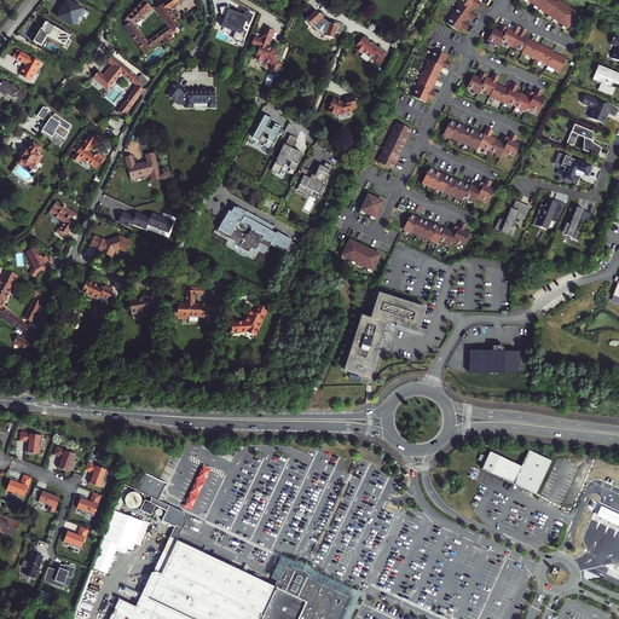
[(76,5),(68,0),(63,0),(61,4),(64,5),(62,10),(61,9),(57,17),(73,25),(79,15),(81,16),(84,10),(76,5)]
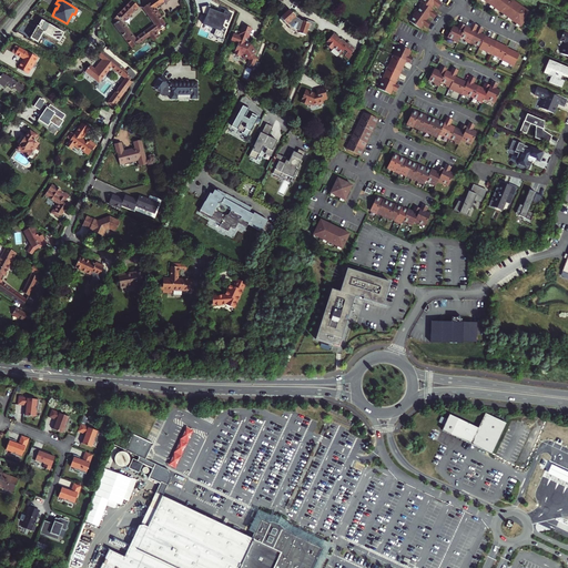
[(125,39),(131,33),(123,23),(138,8),(132,0),(114,19),(117,22),(114,24),(125,39)]
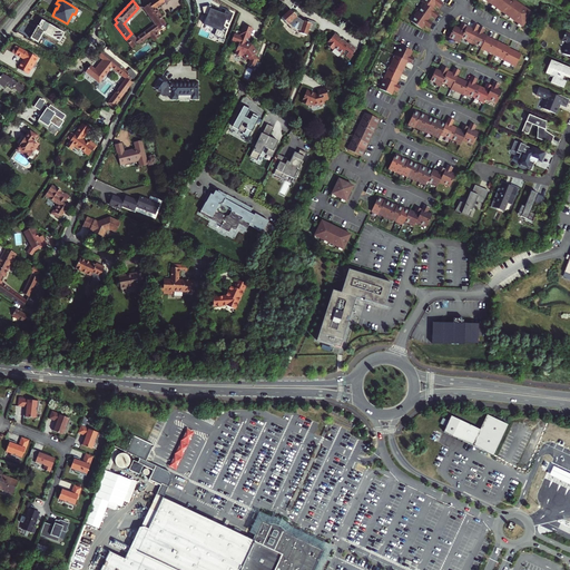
[(164,0),(154,0),(150,3),(153,8),(155,9),(165,0),(164,0)]
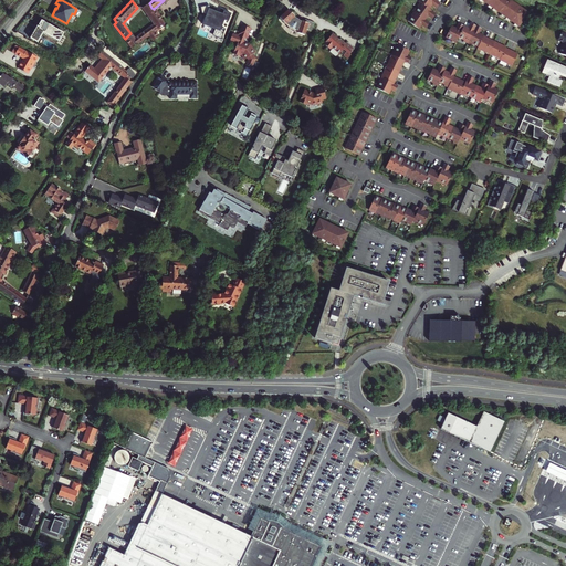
[(440,3),(436,0),(419,0),(419,1),(420,2),(430,9),(432,6),(433,3),(438,7),(440,3)]
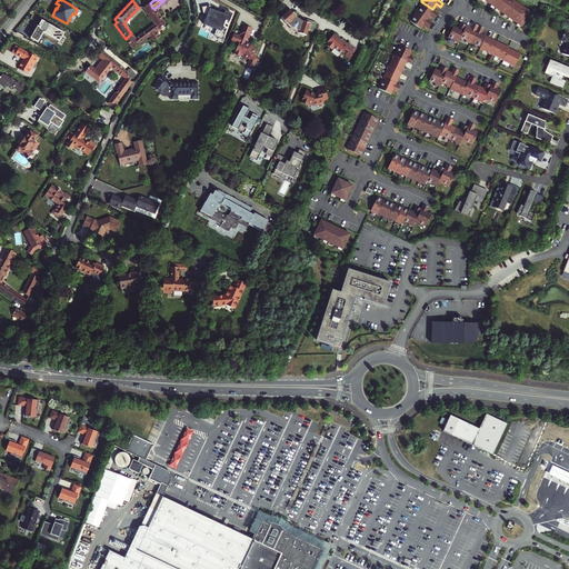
[(483,0),(487,2),(488,2),(490,5),(500,12),(500,11),(503,13),(513,21),(516,22),(516,23),(521,27),(531,13),(512,0),(483,0)]
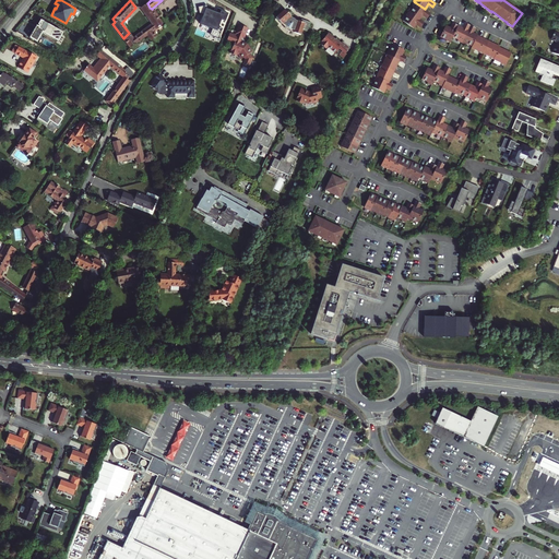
[(425,9),(415,2),(413,6),(414,7),(409,12),(420,20),(424,14),(428,18),(431,13),(425,9)]
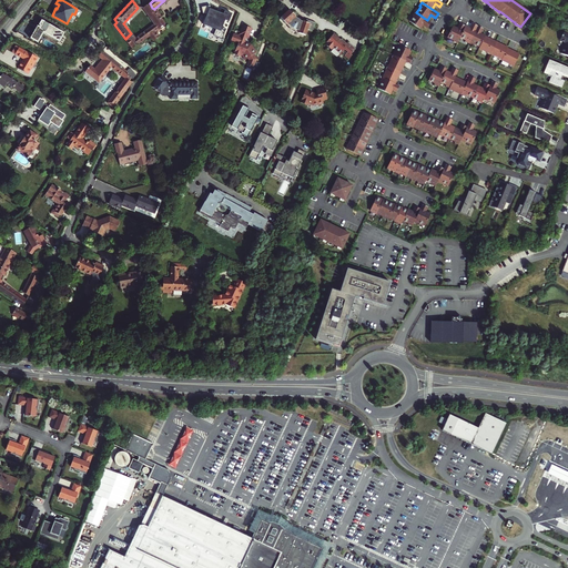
[(150,10),(152,8),(150,3),(143,8),(149,16),(152,13),(150,10)]
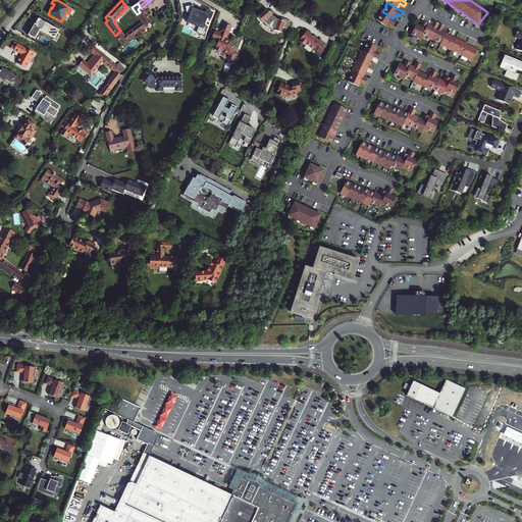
[(143,22),(134,29),(137,34),(142,41),(143,42),(151,37),(144,28),(152,22),(146,14),(147,12),(145,10),(144,11),(142,10),(140,12),(137,14),(143,22)]
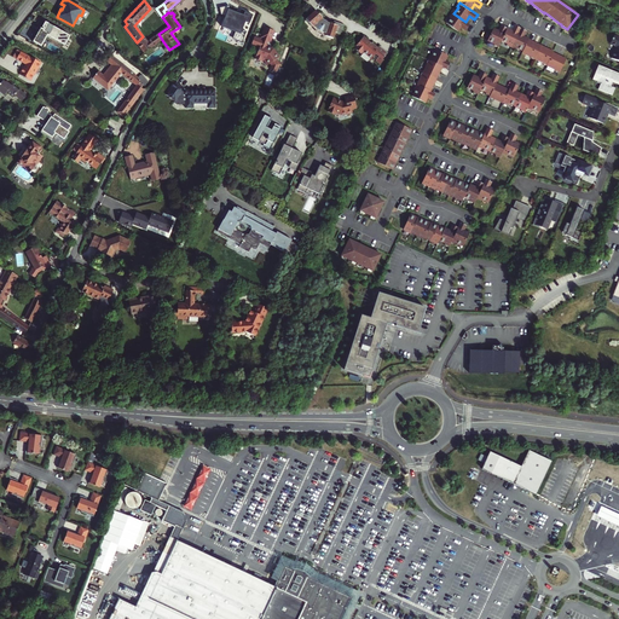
[(466,22),(453,13),(452,12),(450,16),(451,17),(446,23),(458,32),(462,27),(463,25),(467,29),(470,24),(466,22)]
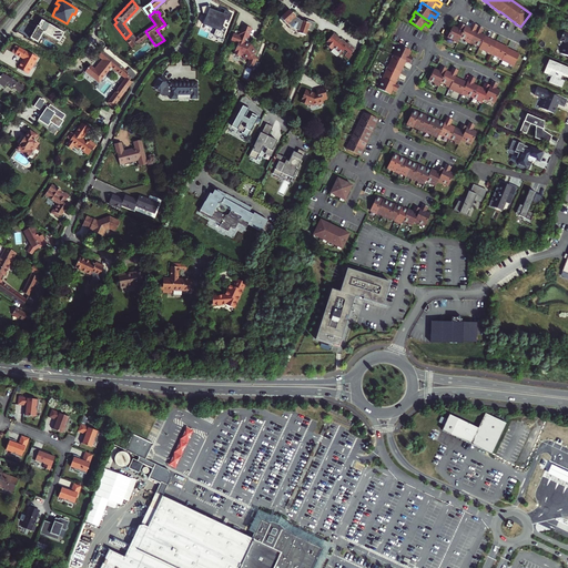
[(293,12),(283,21),(290,28),(292,27),(294,29),(292,31),(293,33),(294,34),(296,34),(296,33),(297,31),(301,32),(301,34),(306,37),(308,30),(313,31),(316,23),(307,20),(307,23),(305,22),(304,23),(303,22),(302,21),(301,21),(300,21),(298,20),(300,19),(293,12)]
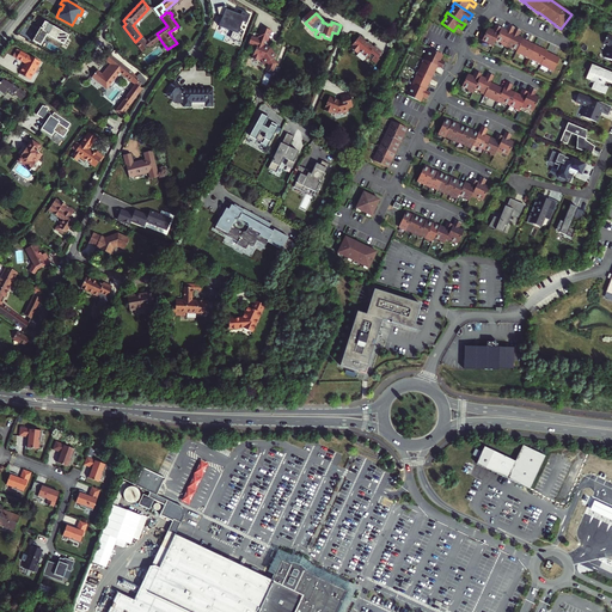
[(67,35),(44,22),(42,26),(43,28),(38,35),(36,32),(32,38),(41,43),(46,35),(62,44),(67,35)]
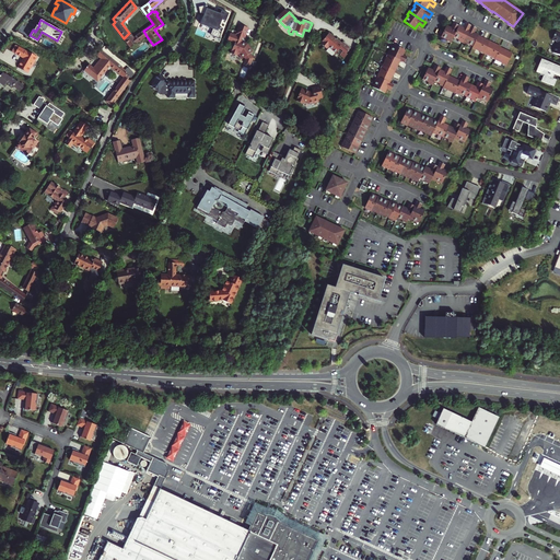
[(233,43),(230,53),(235,55),(236,53),(240,54),(241,53),(244,59),(243,62),(247,65),(251,59),(247,54),(249,53),(245,45),(240,43),(242,36),(243,37),(247,27),(240,24),(235,34),(237,34),(236,36),(229,33),(226,39),(233,43)]
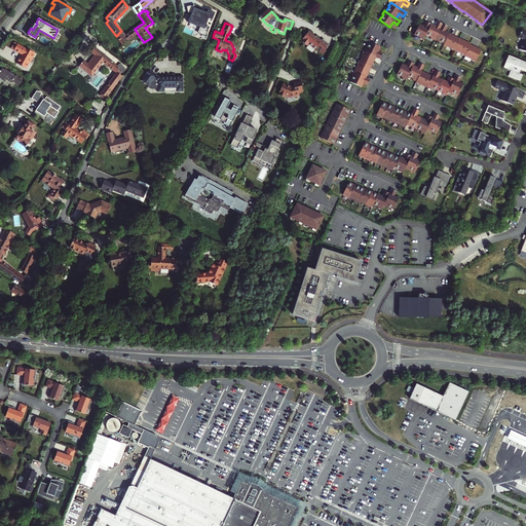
[(425,35),(430,24),(427,23),(425,27),(419,24),(414,35),(419,37),(419,38),(423,40),(425,35)]
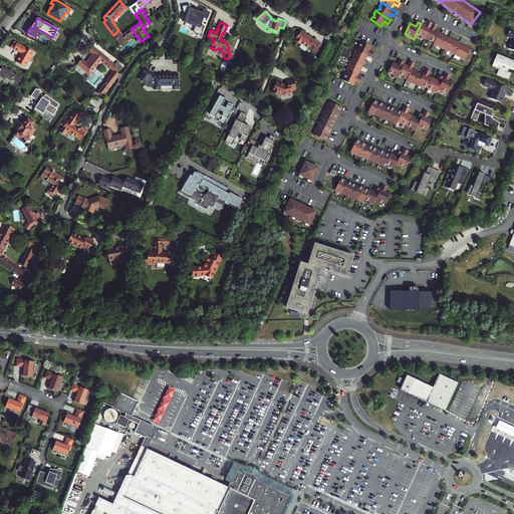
[(425,39),(433,23),(429,22),(427,26),(421,23),(416,34),(421,36),(421,37),(425,39)]
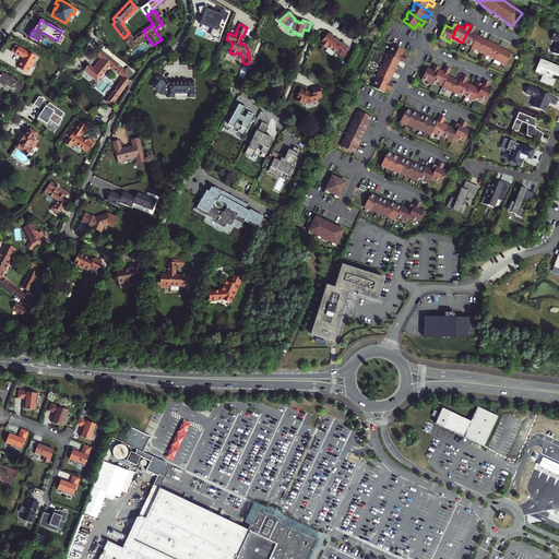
[(466,44),(472,47),(477,35),(478,35),(472,32),(474,27),(471,25),(462,43),(466,45),(466,44)]
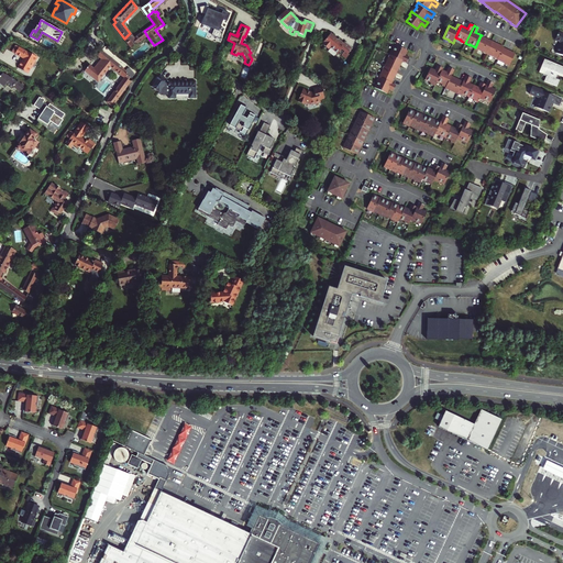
[(343,53),(348,56),(351,52),(355,45),(346,40),(344,42),(340,40),(338,40),(334,37),(335,36),(330,32),(326,35),(328,37),(324,42),(326,43),(324,44),(326,45),(326,48),(331,47),(331,46),(339,52),(341,51),(344,53),(343,53)]
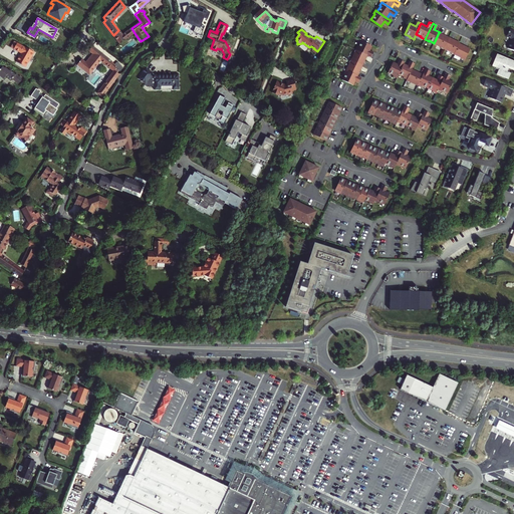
[(122,35),(118,30),(113,35),(119,43),(132,35),(129,30),(122,35)]
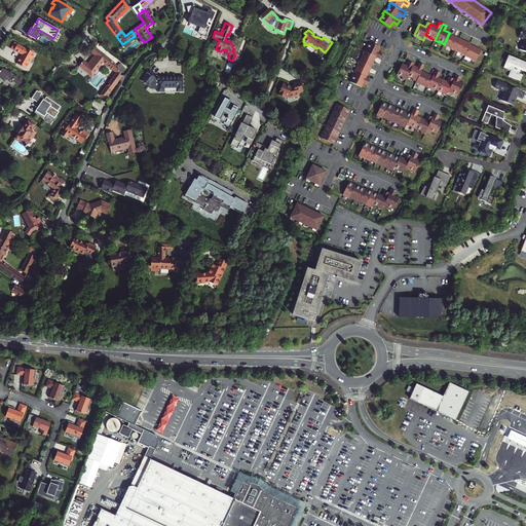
[(454,50),(460,38),(449,33),(444,44),(444,45),(451,48),(451,49),(454,50)]
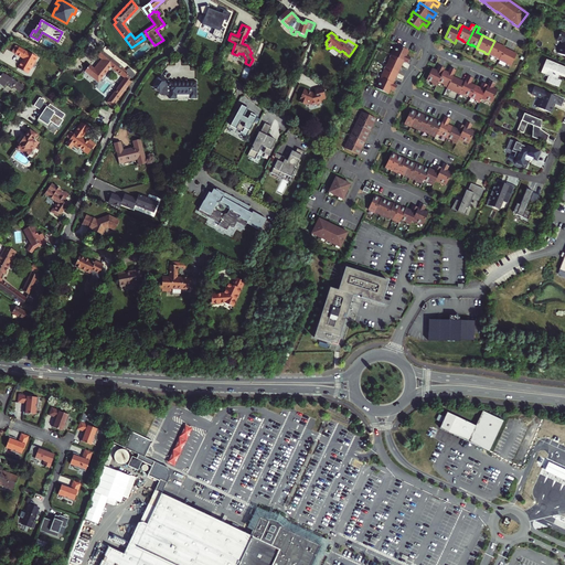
[(505,48),(505,46),(494,41),(488,54),(496,57),(496,59),(499,60),(505,48)]
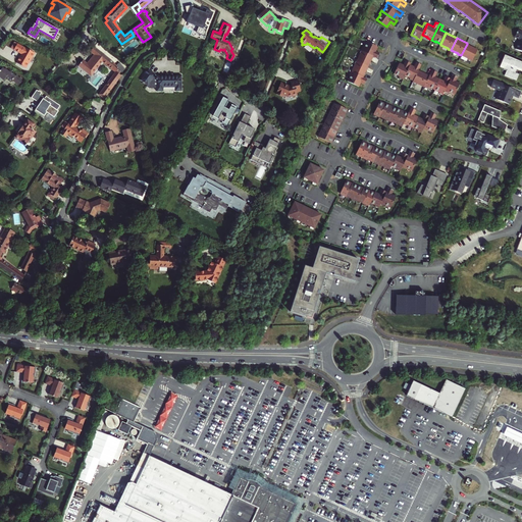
[(376,50),(378,47),(367,42),(364,47),(363,47),(361,51),(373,57),(377,59),(379,53),(376,52),(376,50)]
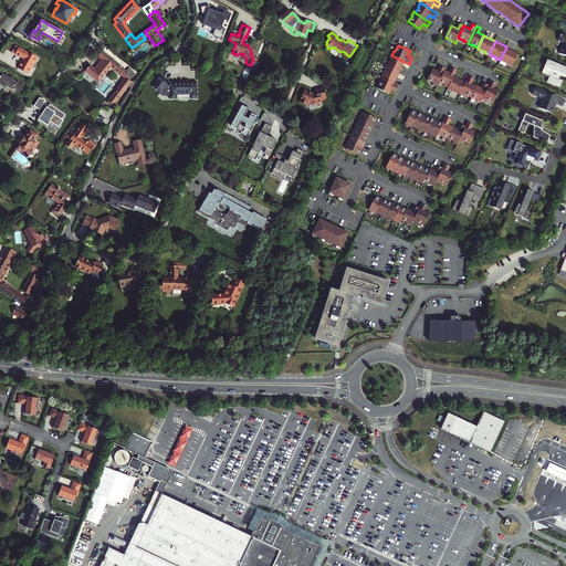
[(37,58),(18,48),(14,53),(22,58),(21,61),(20,60),(17,66),(20,69),(21,70),(28,74),(37,58)]
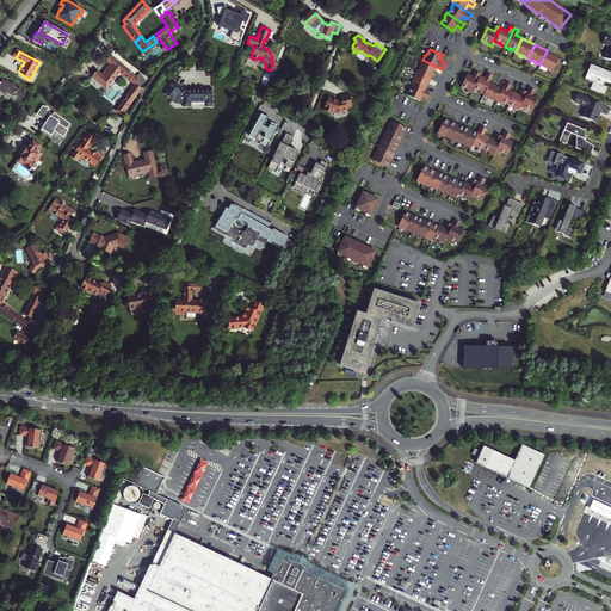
[(551,73),(559,57),(547,51),(539,65),(547,68),(547,69),(551,73)]
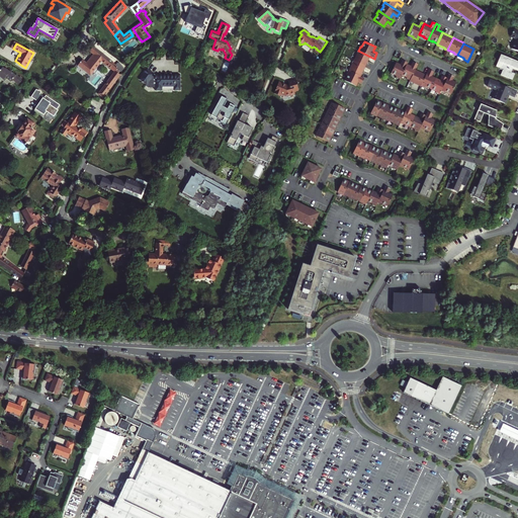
[(102,61),(115,71),(118,72),(118,71),(116,69),(117,69),(112,62),(93,47),(90,51),(93,54),(86,63),(82,60),(78,65),(90,75),(102,61)]
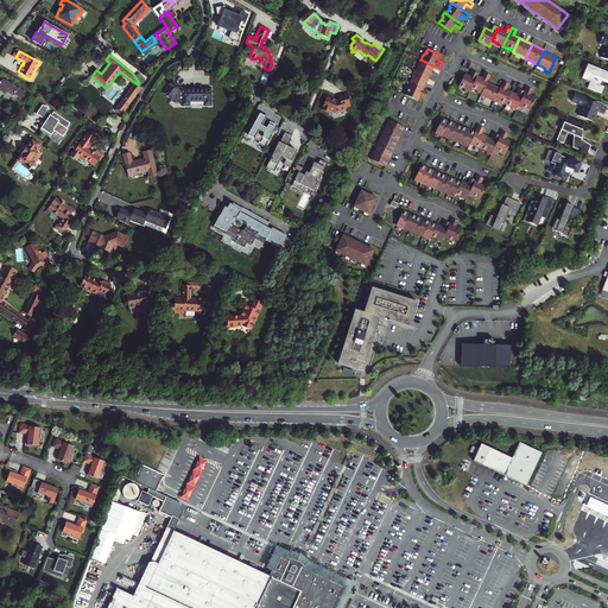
[(435,67),(420,59),(419,63),(416,71),(429,78),(435,67)]
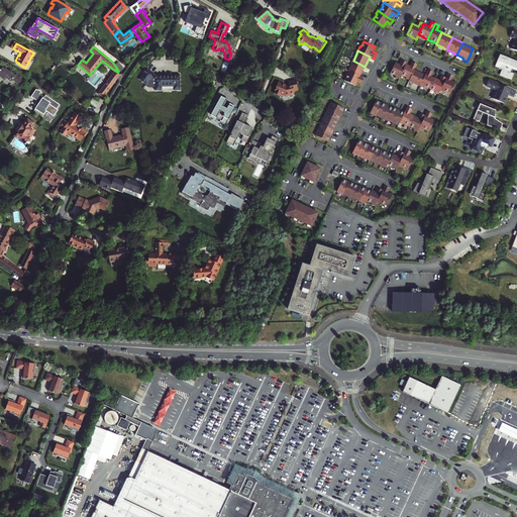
[(516,61),(501,55),(498,60),(502,62),(500,68),(503,69),(501,74),(510,78),(512,73),(509,72),(511,66),(516,68),(516,61)]
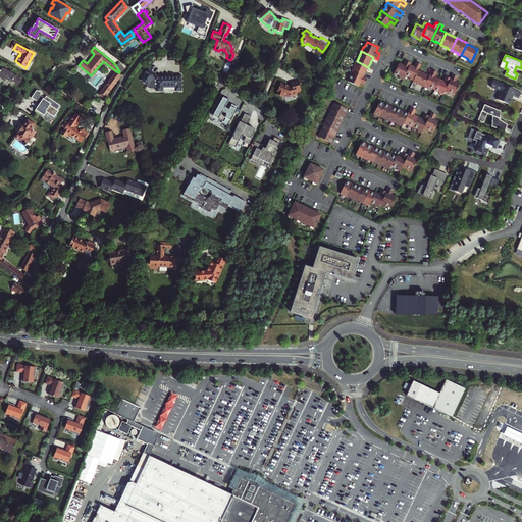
[(357,61),(356,61),(355,64),(352,71),(363,77),(368,67),(357,61)]
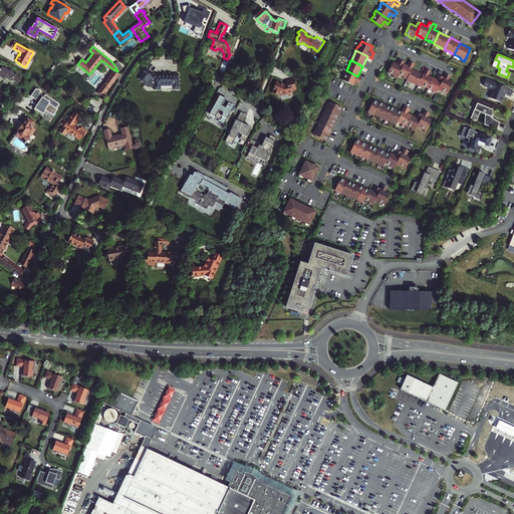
[(393,62),(388,73),(394,75),(393,76),(397,78),(399,74),(404,64),(405,62),(401,60),(399,65),(397,64),(393,62)]
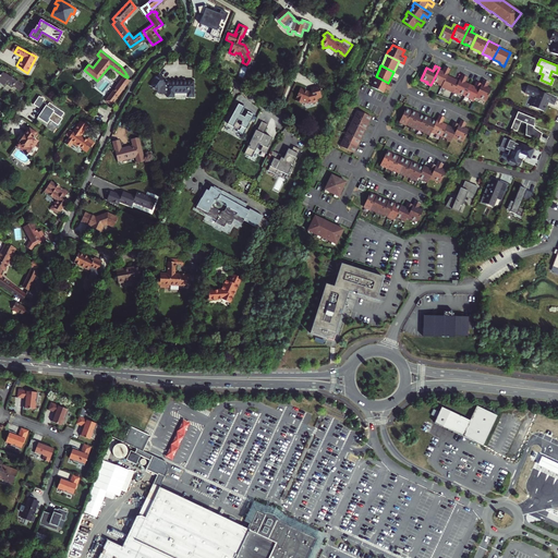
[(443,71),(438,70),(433,81),(438,84),(438,85),(441,86),(447,75),(450,70),(446,68),(444,72),(443,71)]
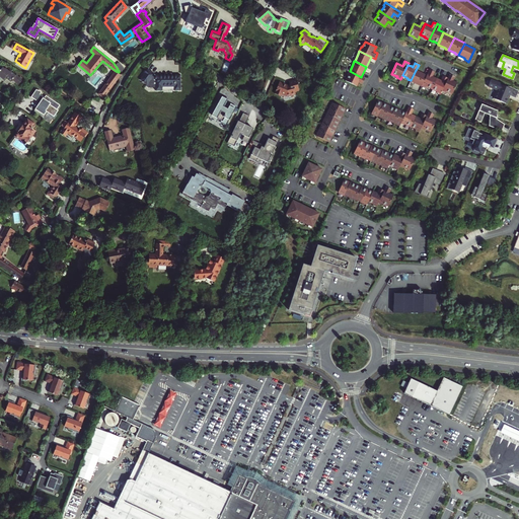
[(0,78),(3,81),(5,79),(10,83),(11,81),(17,86),(21,81),(15,76),(14,77),(9,73),(9,74),(5,71),(4,70),(0,66),(0,78)]
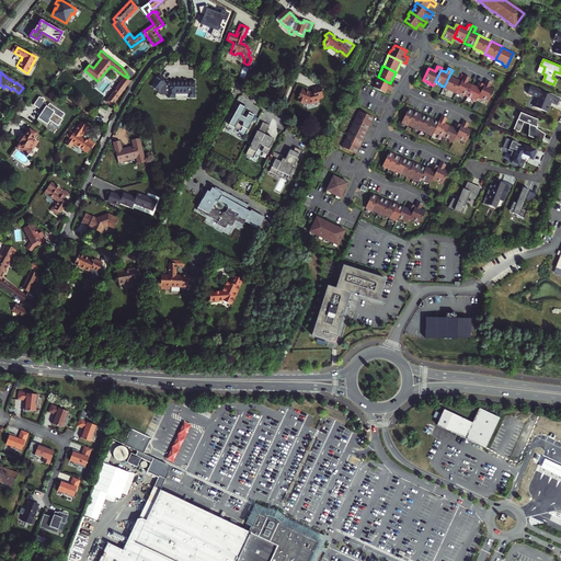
[(167,80),(160,76),(151,86),(159,92),(167,80)]
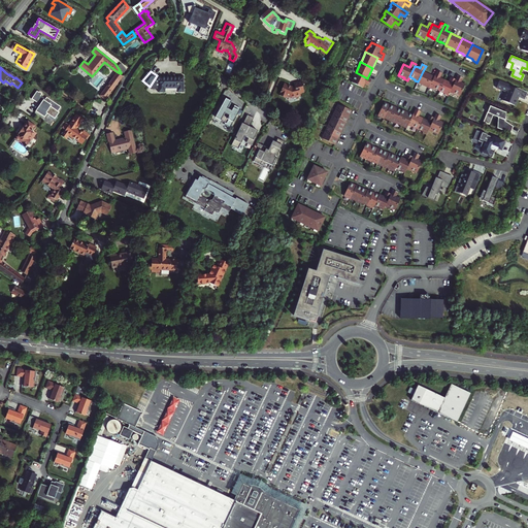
[(434,76),(423,71),(418,81),(417,84),(421,86),(421,85),(428,89),(429,88),(434,76)]
